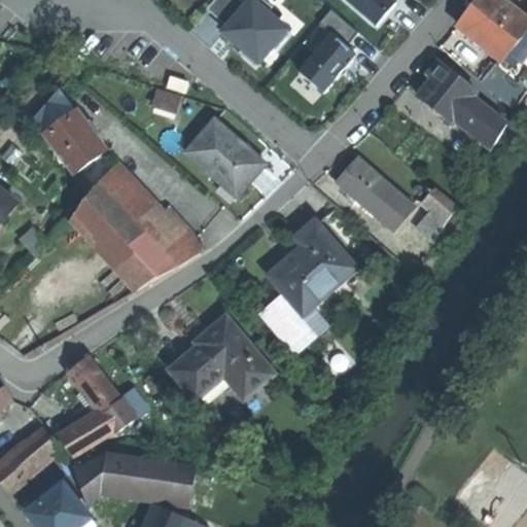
[(276,51),(291,34),(268,14),(274,8),(262,0),(253,0),(248,6),(240,0),(215,0),(207,10),(229,29),(224,33),(244,49),(240,55),(255,68),(272,48),(276,51)]
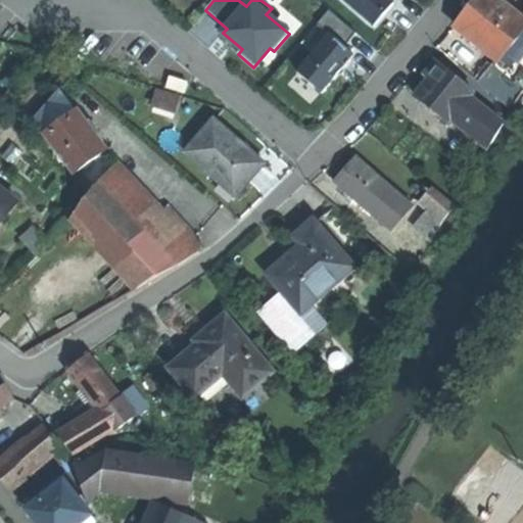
[(394,4),(390,0),(340,0),(374,28),(394,4)]
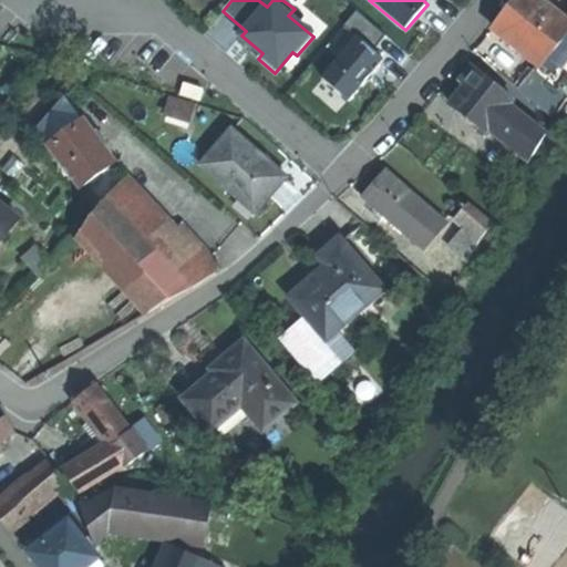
[(494,27),(543,66),(566,35),(566,20),(542,0),(515,0),(511,6),(494,27)]
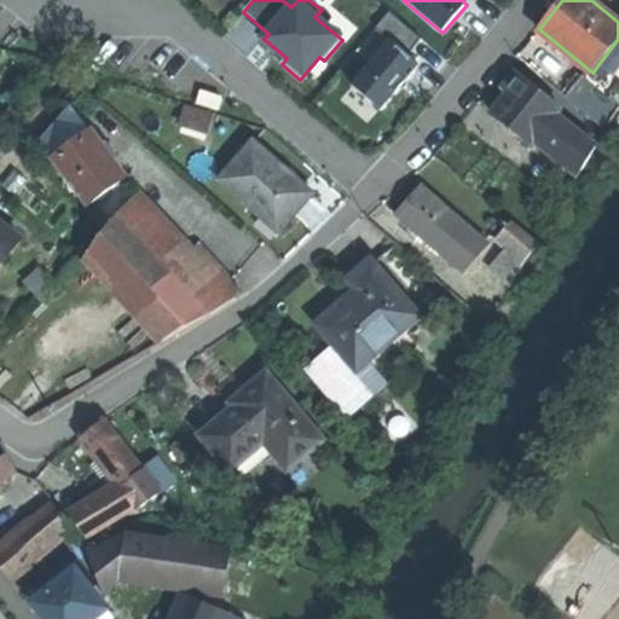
[(352,86),(381,110),(420,65),(409,56),(422,40),(389,12),(376,29),(391,41),(352,86)]
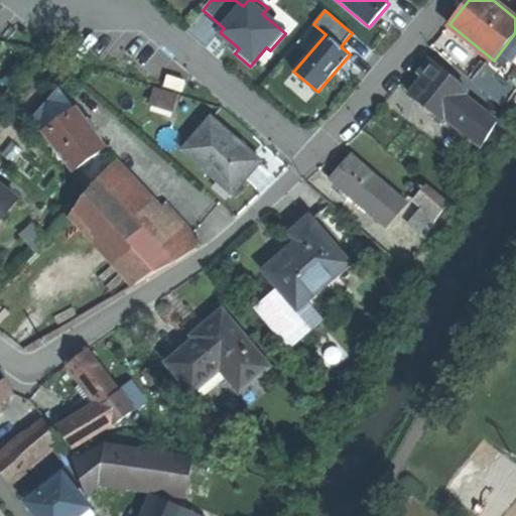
[(509,67),(515,58),(515,44),(514,43),(500,56),(509,67)]
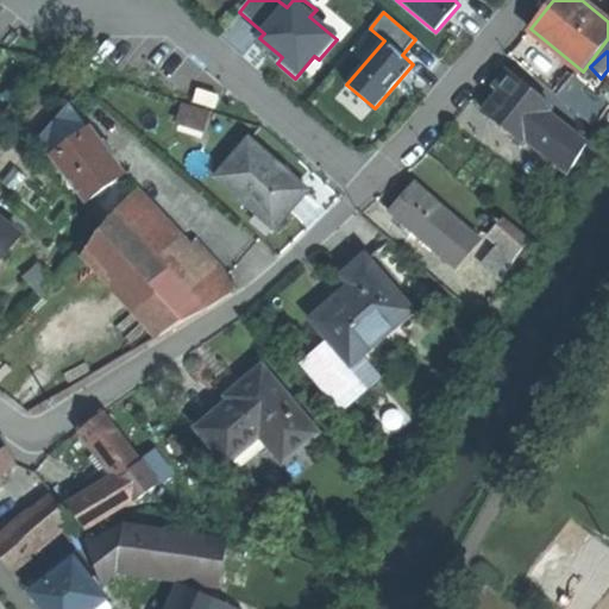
[(519,61),(510,71),(527,85),(534,75),(519,61)]
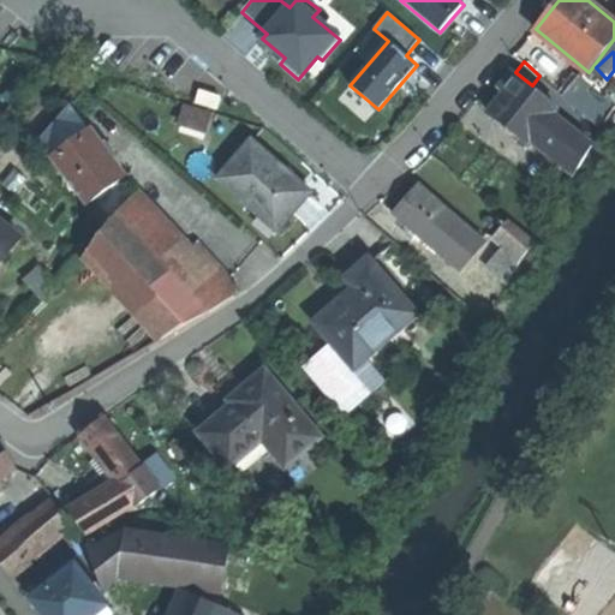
[(507,93),(491,113),(529,144),(532,139),(537,132),(547,139),(562,121),(553,113),(557,107),(532,85),(515,72),(513,70),(506,78),(500,87),(507,93)]
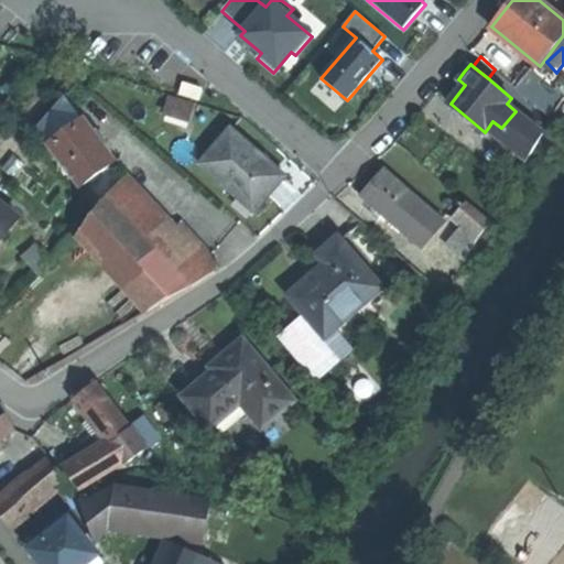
[(563,97),(531,71),(517,87),(552,116),(563,100),(563,97)]
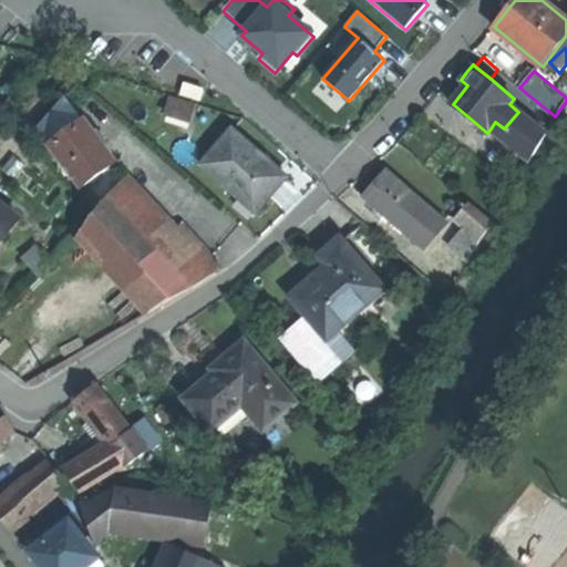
[(204,91),(184,84),(179,95),(200,102),(204,91)]
